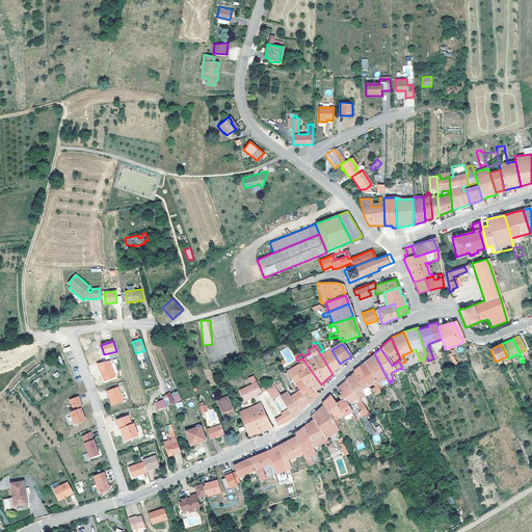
[(340,364),(331,350),(328,351),(321,355),(330,371),(335,369),(340,365),(340,364)]
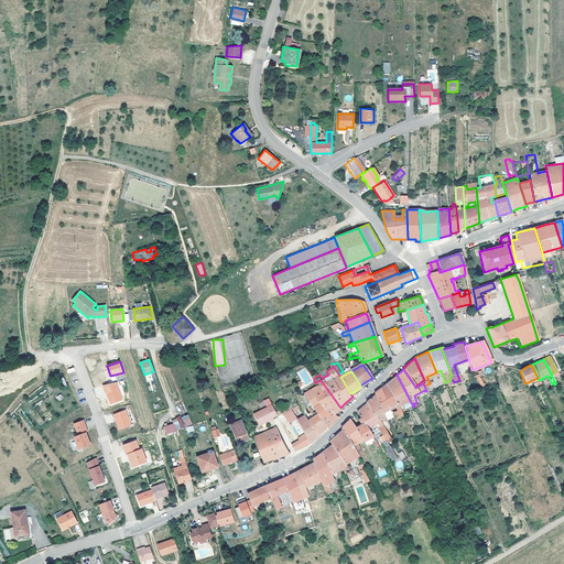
[(495,382),(491,373),(475,378),(476,380),(479,387),(495,382)]
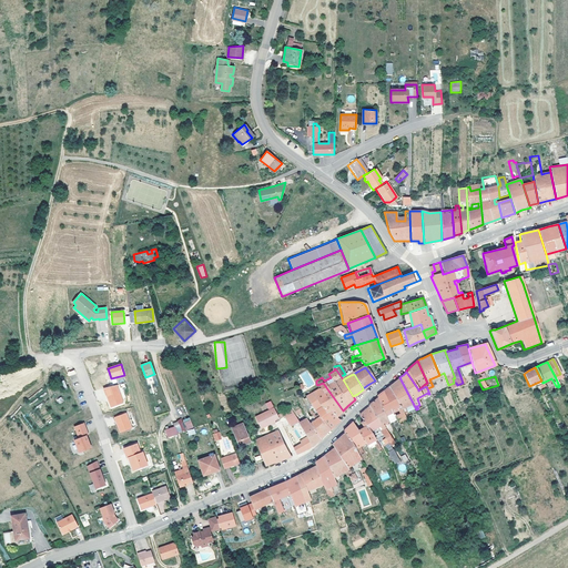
[(414,405),(399,377),(392,384),(388,386),(401,413),(404,412),(402,406),(409,403),(411,406),(414,405)]
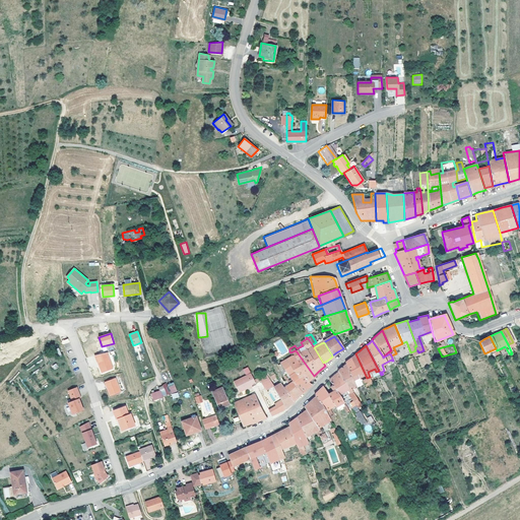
[(296,350),(290,352),(290,353),(290,355),(278,364),(281,369),(288,377),(289,379),(295,375),(299,381),(304,378),(307,382),(310,379),(314,376),(296,350)]
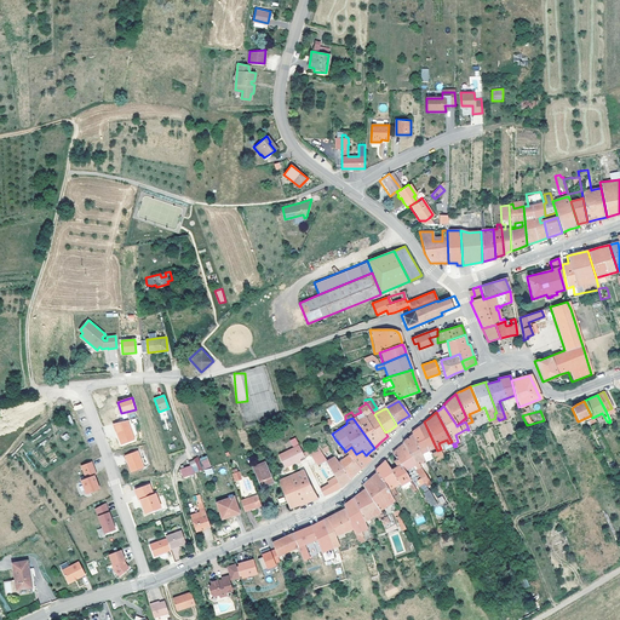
[(121,446),(135,440),(128,420),(113,424),(121,446)]
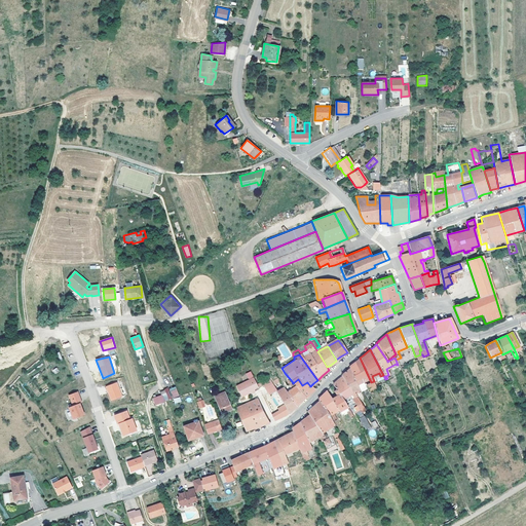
[(347,367),(348,369),(357,384),(366,379),(368,382),(364,384),(366,387),(367,390),(374,387),(373,386),(371,382),(360,358),(351,364),(347,367)]
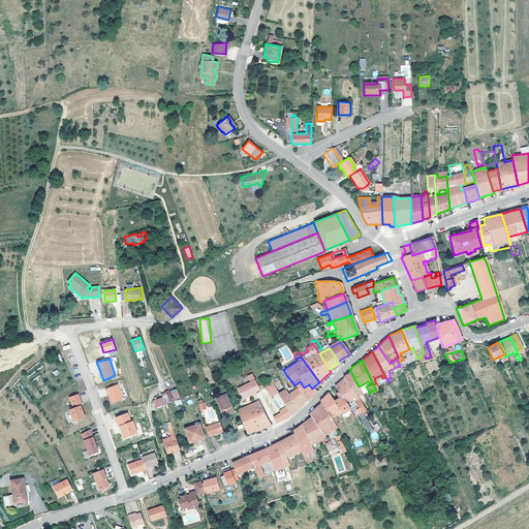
[(359,386),(350,371),(345,374),(342,377),(343,378),(354,397),(356,395),(358,396),(362,393),(359,386)]
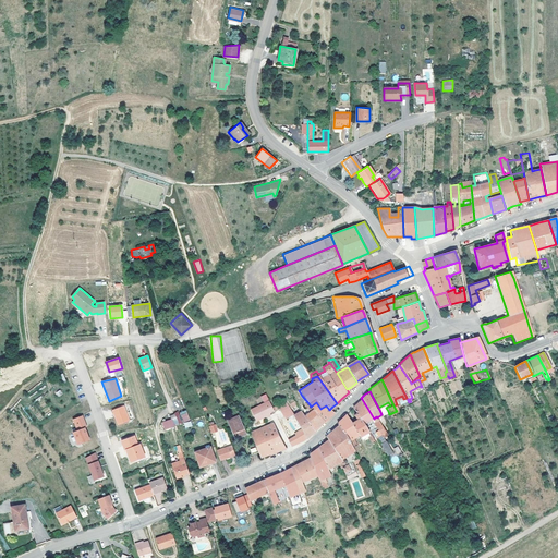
[(374,419),(362,399),(359,401),(355,404),(352,408),(355,413),(363,425),(370,421),(374,419)]
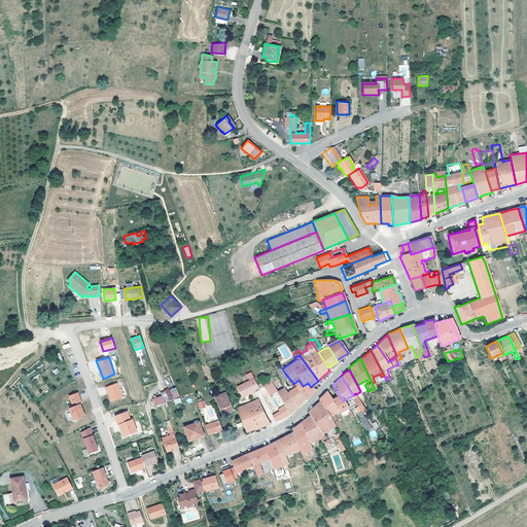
[(259,389),(254,378),(249,381),(238,386),(243,397),(249,394),(249,392),(251,391),(251,392),(255,391),(259,389)]
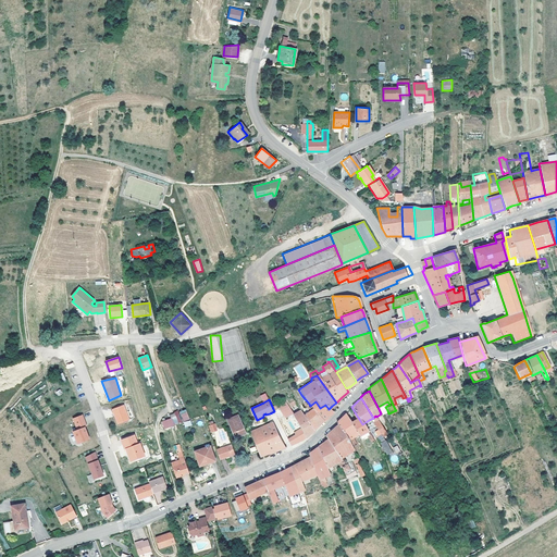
[(274,405),(275,407),(282,418),(292,413),(285,404),(283,400),(274,405)]
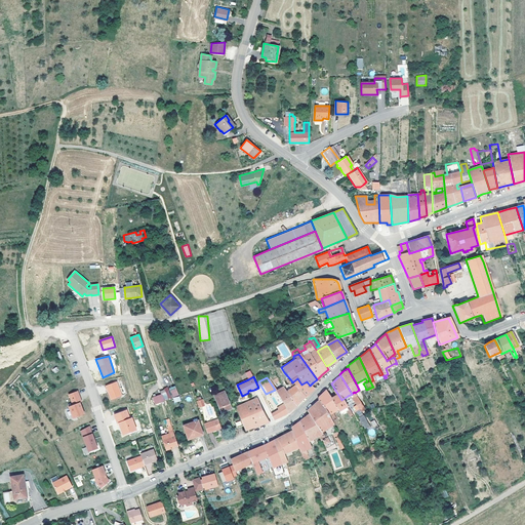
[(292,382),(291,380),(290,381),(288,379),(285,381),(287,384),(290,388),(294,386),(295,387),(304,397),(308,393),(313,388),(310,386),(307,381),(301,385),(297,378),(292,382)]
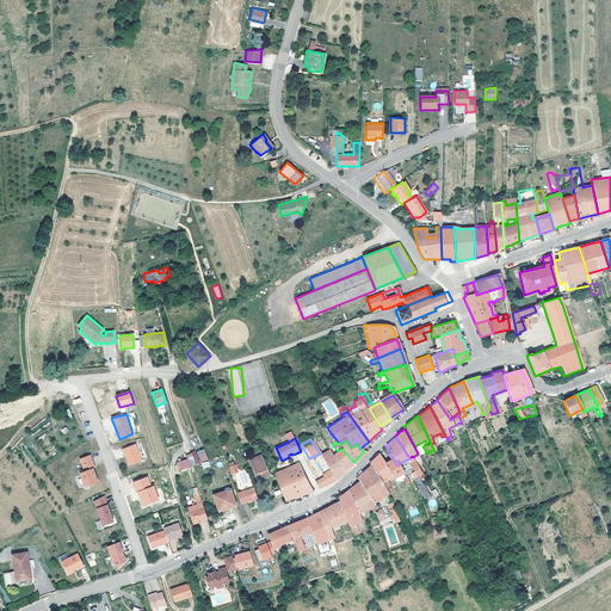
[(129,466),(142,461),(136,444),(123,449),(129,466)]
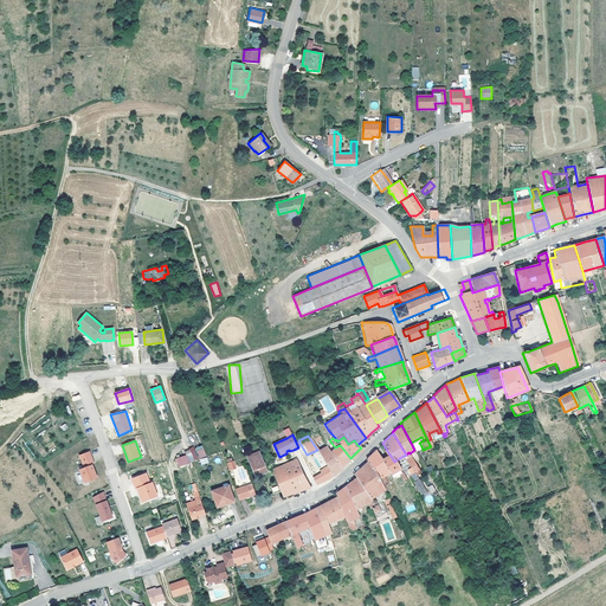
[(345,463),(335,449),(330,443),(326,445),(326,446),(330,455),(340,468),(345,463)]
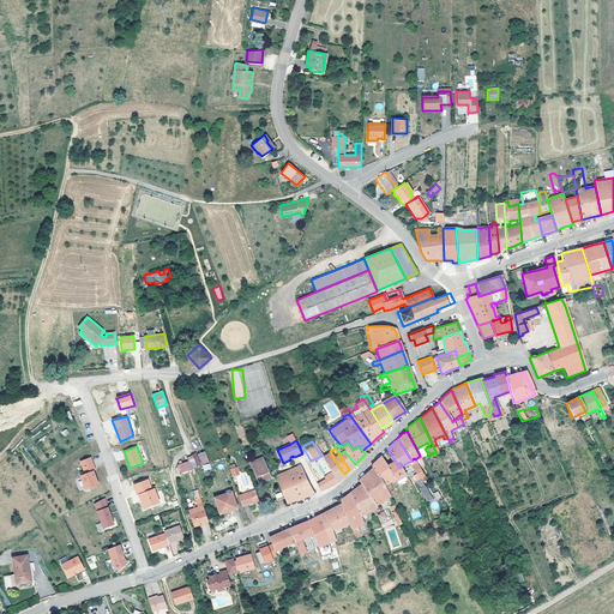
[(335,461),(330,452),(321,457),(336,482),(339,479),(344,474),(335,461)]
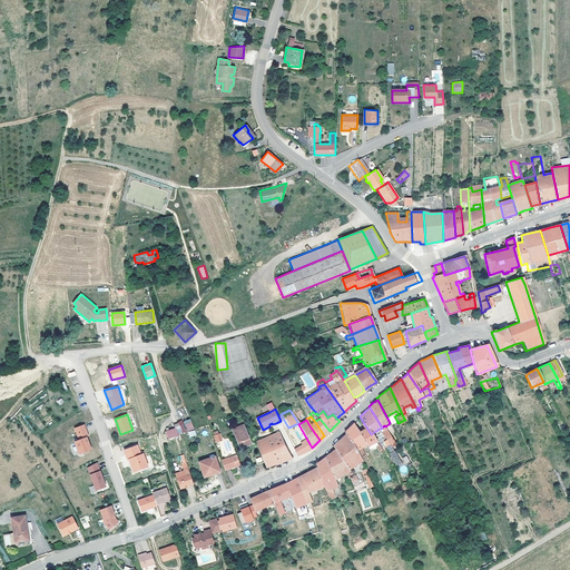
[(330,431),(321,420),(315,422),(324,435),(326,434),(330,431)]
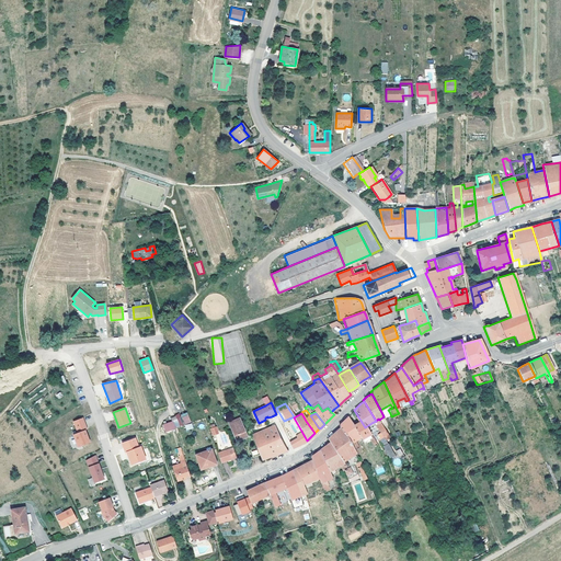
[(189,415),(181,418),(182,421),(184,420),(185,424),(191,422),(189,415)]
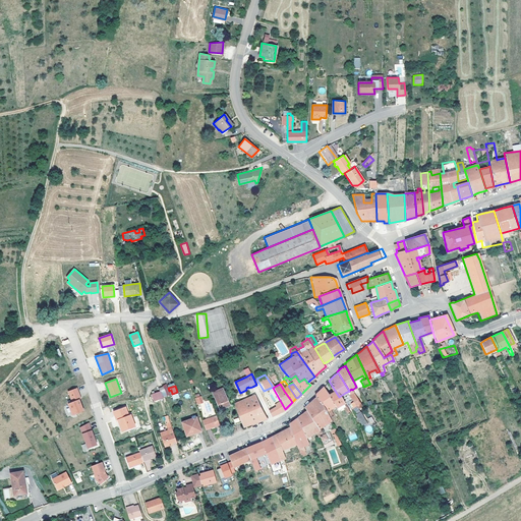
[(341,401),(332,386),(330,388),(332,390),(327,394),(323,397),(329,409),(333,406),(334,407),(342,403),(341,401)]
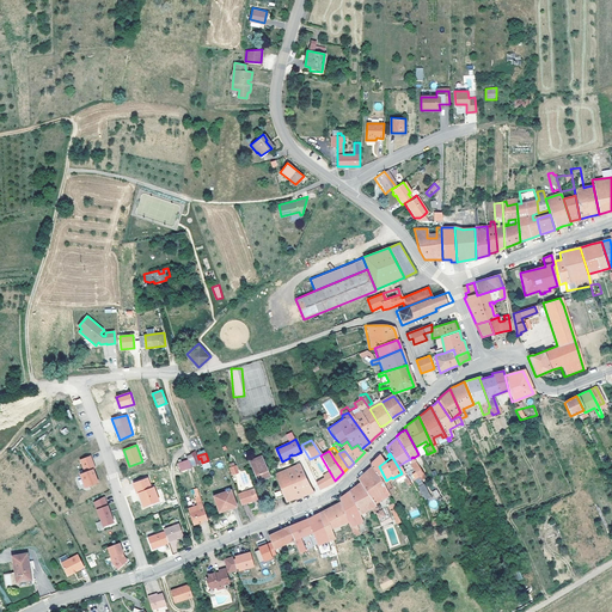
[(379,466),(384,463),(379,454),(368,464),(371,466),(371,467),(384,491),(389,489),(384,482),(386,481),(379,466)]
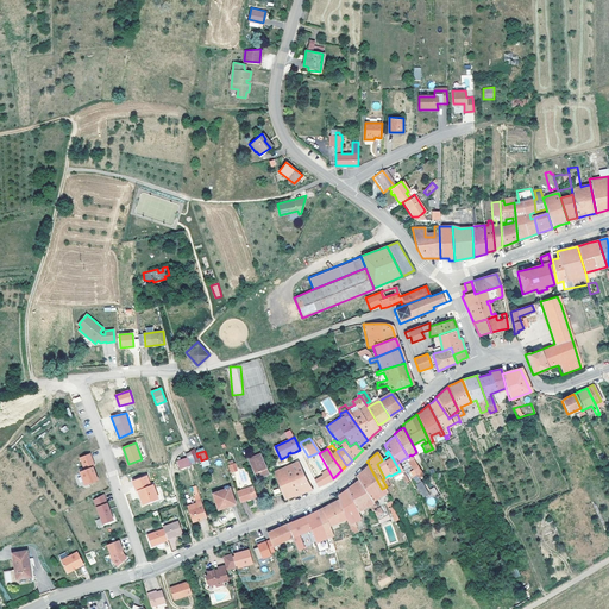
[(86,470),(93,466),(92,463),(94,462),(90,453),(81,457),(86,470)]
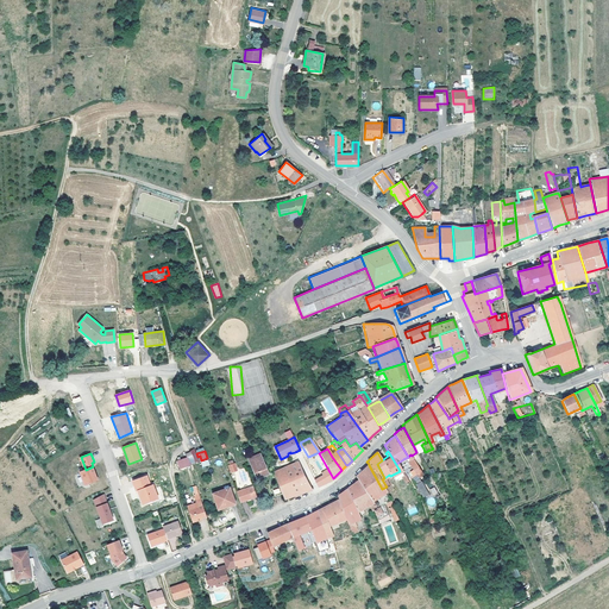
[(267,473),(258,453),(246,458),(255,478),(267,473)]
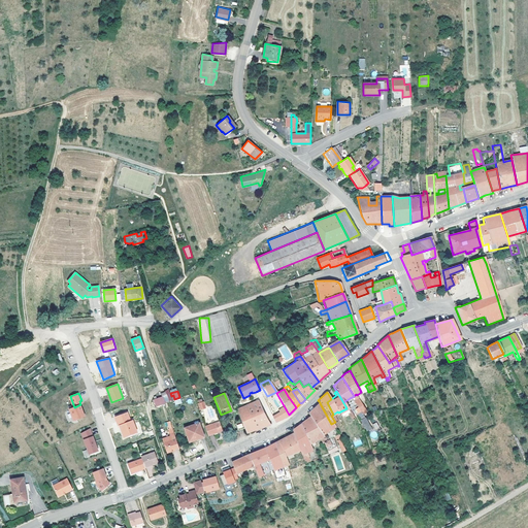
[(370,410),(363,396),(359,399),(357,395),(356,394),(354,396),(350,398),(352,402),(351,403),(352,405),(350,407),(353,415),(359,411),(360,413),(364,410),(366,413),(370,410)]
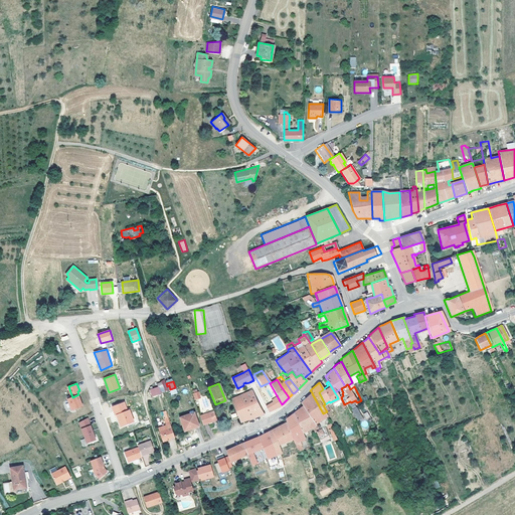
[(159,387),(150,390),(152,396),(161,393),(161,392),(159,387)]
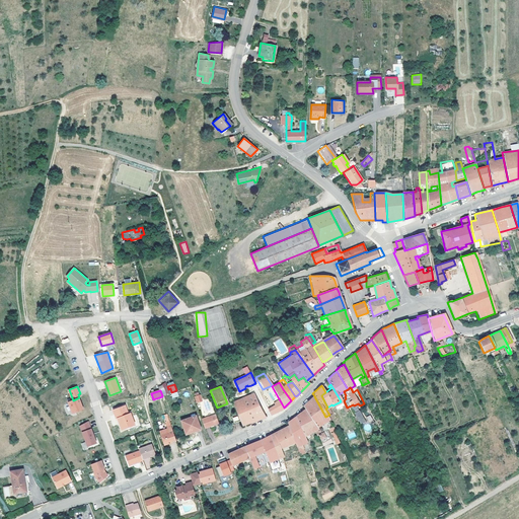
[(252,392),(249,394),(231,401),(236,414),(238,421),(240,426),(255,420),(265,417),(252,392)]
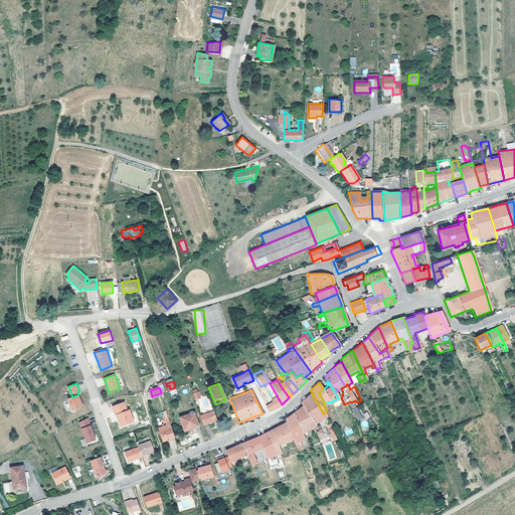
[(195,400),(201,397),(199,391),(198,392),(194,393),(193,394),(195,400)]
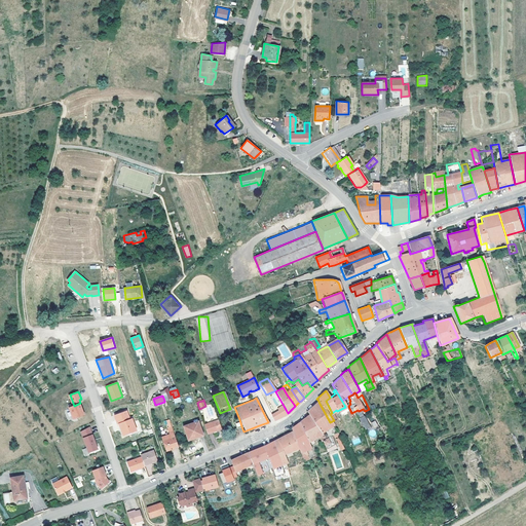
[(306,411),(308,415),(320,433),(332,425),(330,422),(318,402),(318,401),(312,406),(306,411)]
